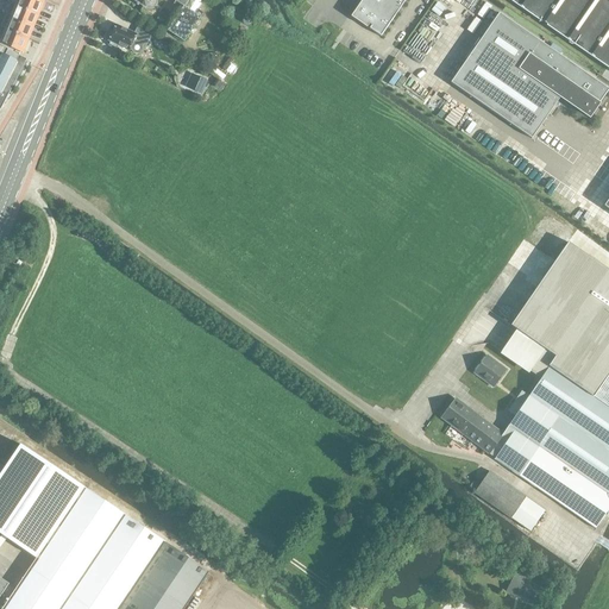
[(16,5),(16,6),(38,16),(44,1),(39,0),(0,0),(8,2),(16,5)]
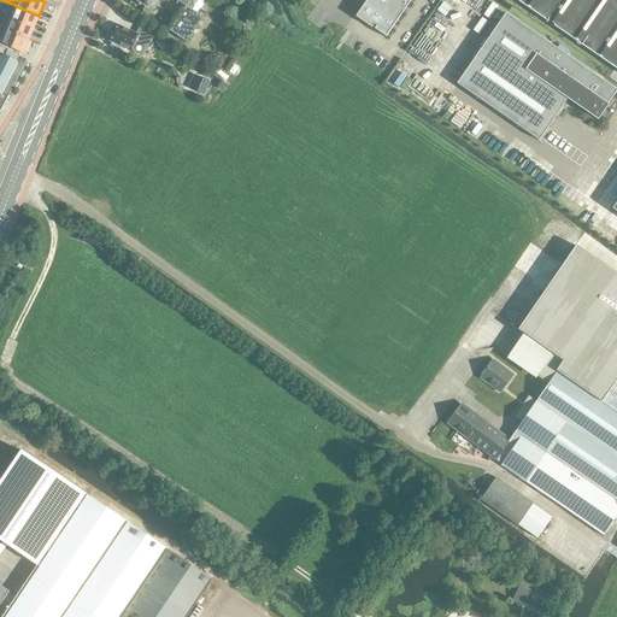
[(372,0),(360,18),(372,27),(374,24),(376,25),(375,28),(386,36),(411,0),(372,0)]
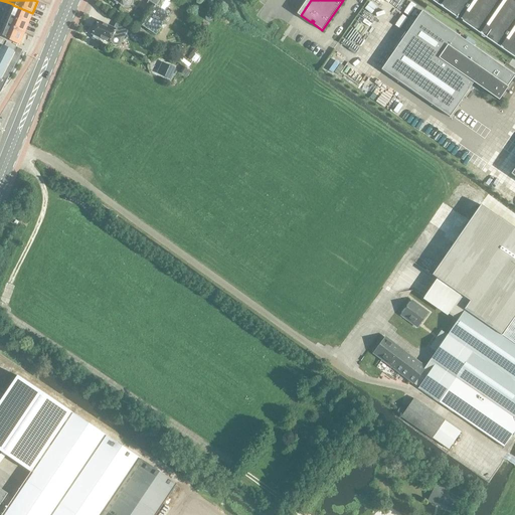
[(514,0),(434,0),(514,56),(514,0)]
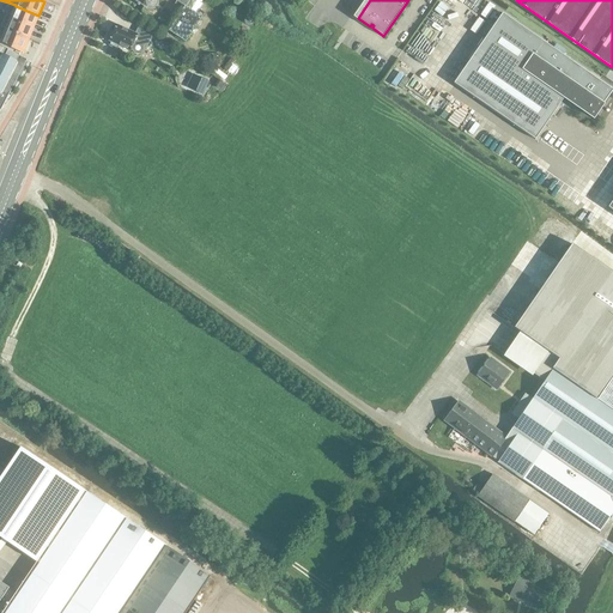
[(169,29),(187,41),(205,13),(199,8),(196,12),(186,5),(184,6),(169,29)]
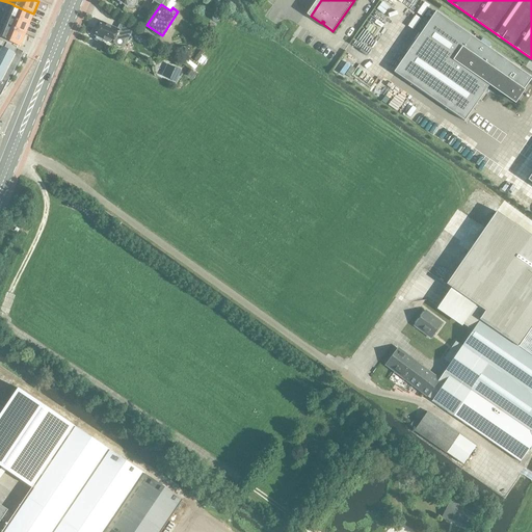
[(14,5),(12,8),(10,8),(7,15),(29,24),(33,14),(14,5)]
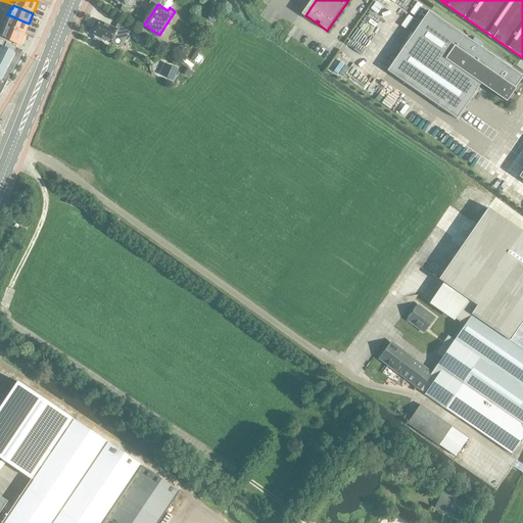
[(457,119),(481,84),(506,101),(522,77),(522,76),(429,11),(387,70),(457,119)]
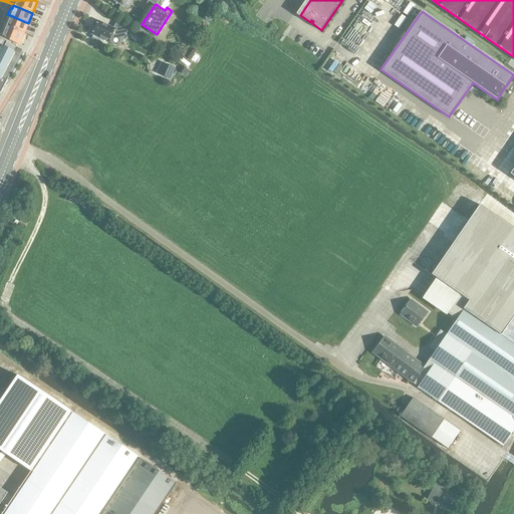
[(24,32),(28,23),(7,14),(5,12),(0,22),(4,25),(5,24),(24,32)]
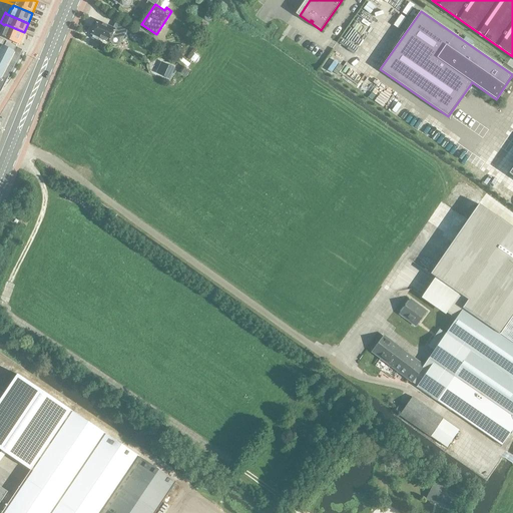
[(109,42),(111,42),(112,44),(113,45),(115,45),(117,45),(119,44),(120,42),(120,40),(120,39),(120,38),(123,39),(127,29),(116,21),(113,28),(98,21),(92,34),(92,35),(91,38),(92,39),(97,41),(99,40),(100,38),(109,42)]
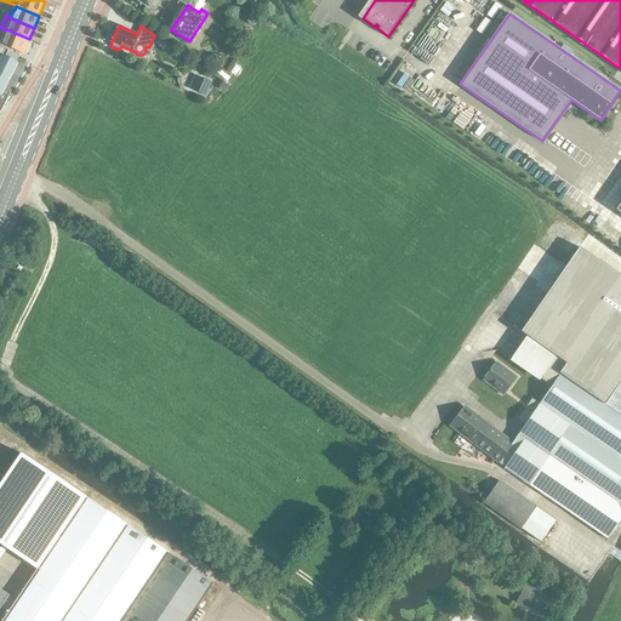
[(0,41),(10,47),(23,53),(29,39),(6,29),(5,30),(0,27),(0,41)]
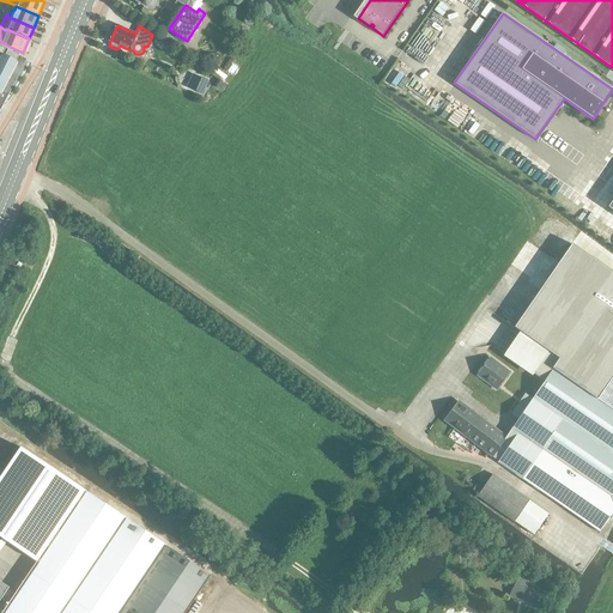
[(1,109),(2,105),(26,60),(8,49),(7,52),(0,47),(0,110),(0,111),(1,109)]
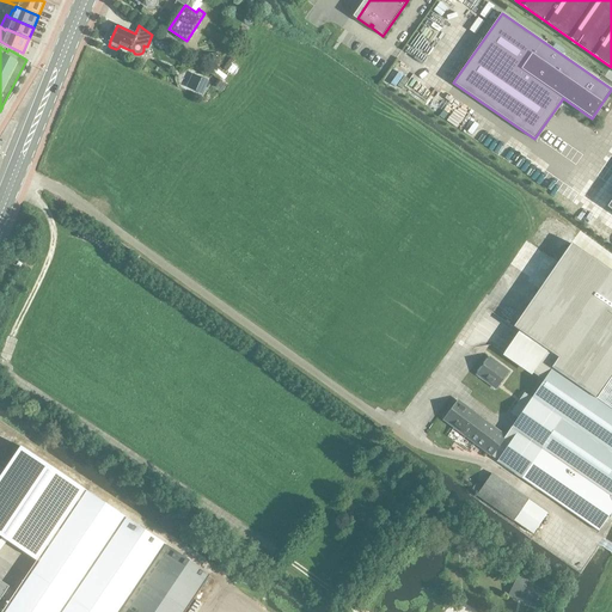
[(402,89),(410,77),(396,66),(387,78),(402,89)]
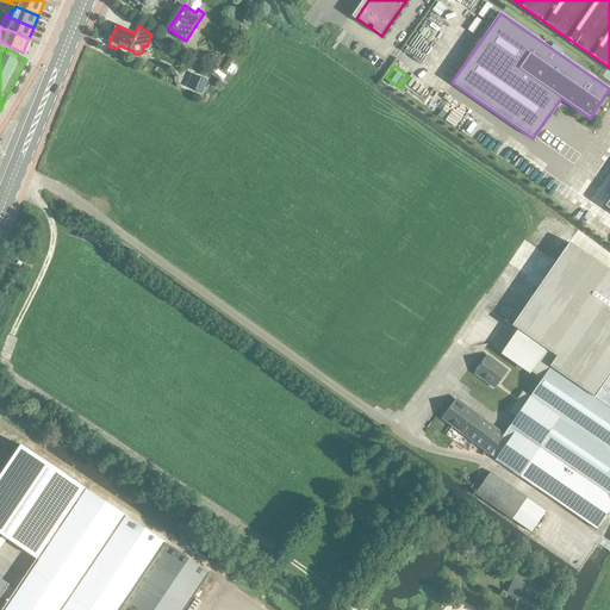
[(192,89),(200,94),(206,81),(198,78),(192,89)]
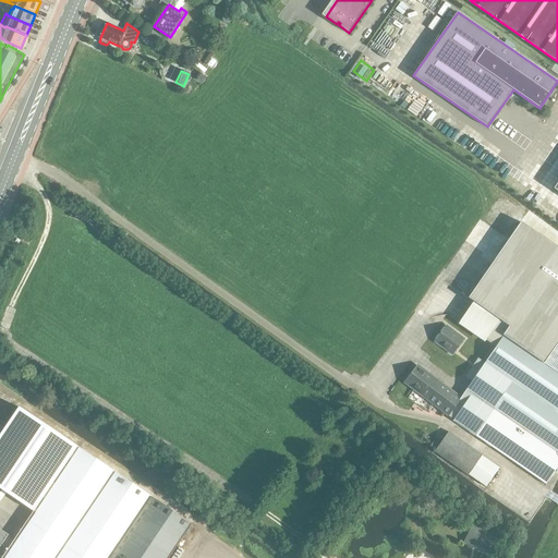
[(461,398),(448,415),(453,420),(452,421),(546,485),(557,465),(557,247),(522,222),(469,300),(509,328),(492,352),(490,351),(484,360),(486,361),(485,363),(477,359),(465,376),(472,381),(461,398)]
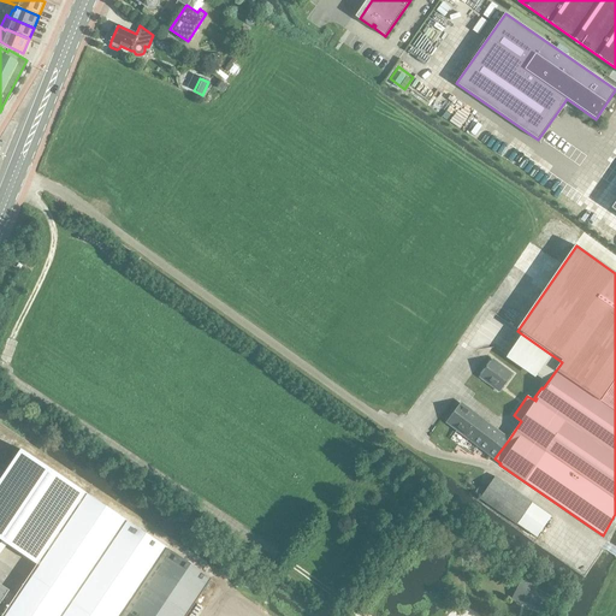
[(491,360),(478,375),(498,390),(510,373),(491,360)]
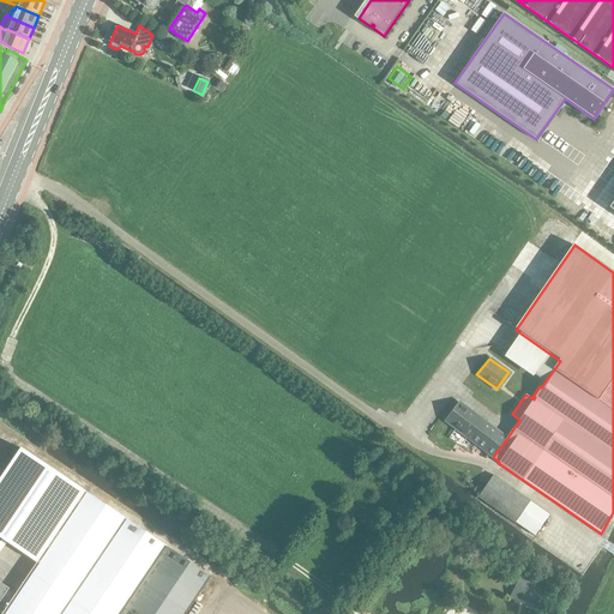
[(458,403),(445,421),(468,437),(467,438),(493,457),(507,438),(463,405),(462,405),(458,403)]
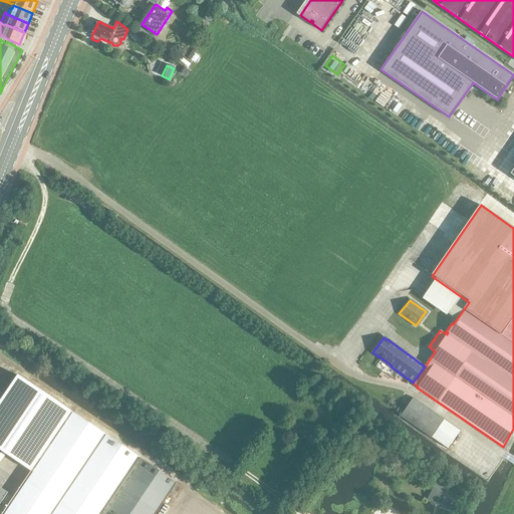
[(0,390),(10,376),(0,369),(0,390)]
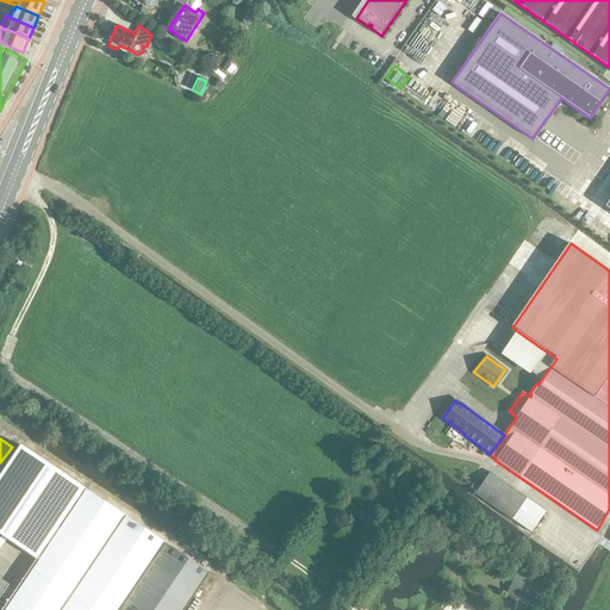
[(0,609),(184,609),(210,573),(85,489),(85,490),(20,446),(0,475),(0,531),(38,558),(31,568),(31,570),(17,590),(0,578),(0,609)]
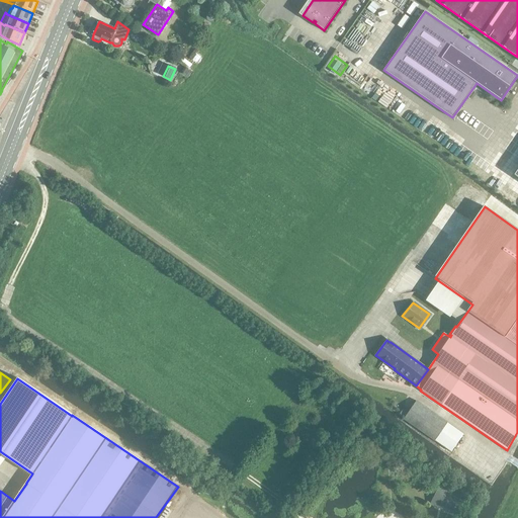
[(417,400),(404,418),(451,452),(464,434),(417,400)]
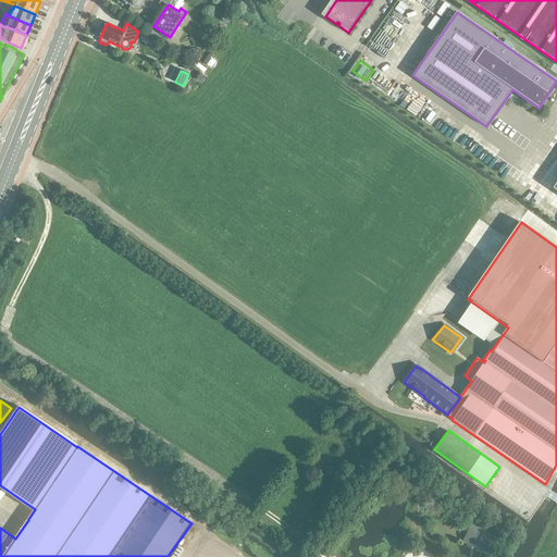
[(462,543),(490,556),(499,536),(471,523),(462,543)]
